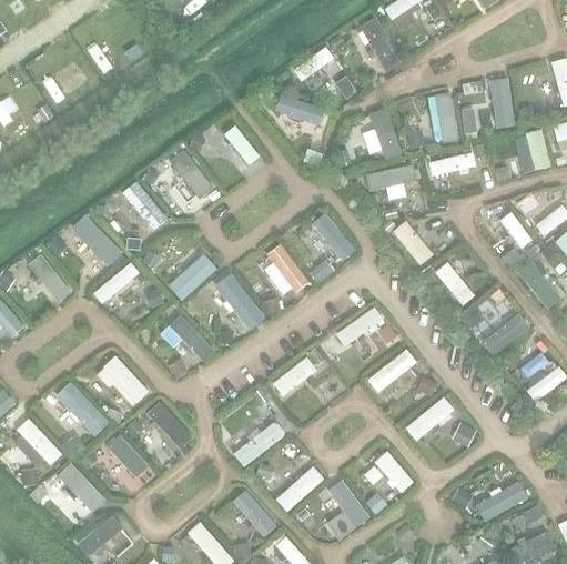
[(407,0),(386,16),(394,27),(424,6),(425,4),(422,0),(407,0)]
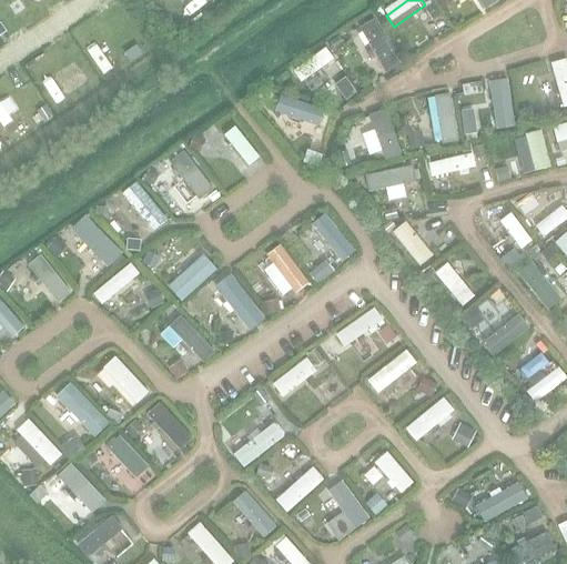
[(425,4),(424,6),(431,17),(439,11),(433,0),(425,4)]
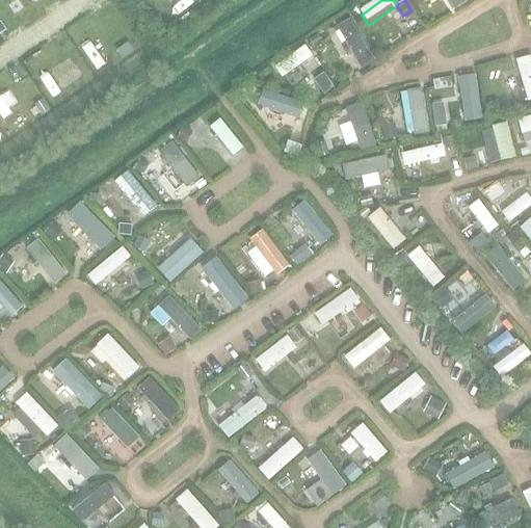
[(374,59),(350,16),(336,24),(361,68),(374,59)]
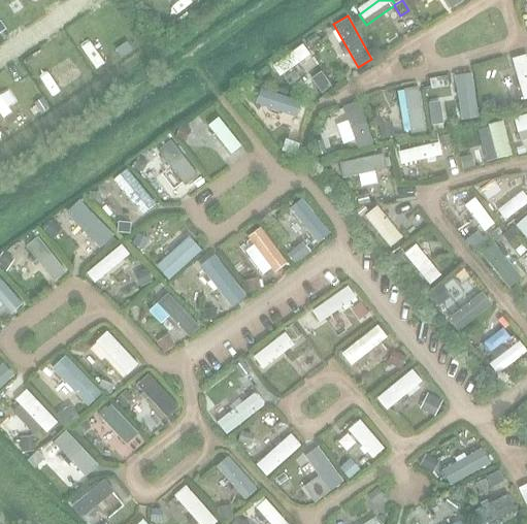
[(314,30),(306,34),(310,41),(318,36),(314,30)]
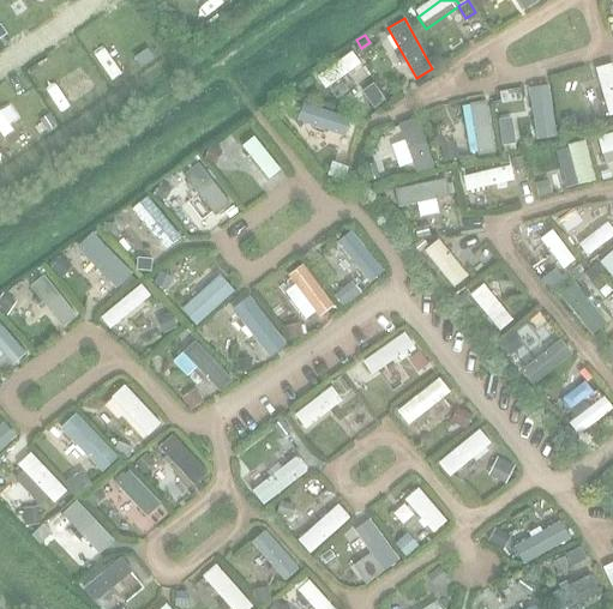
[(367,70),(358,58),(324,84),(332,96),(367,70)]
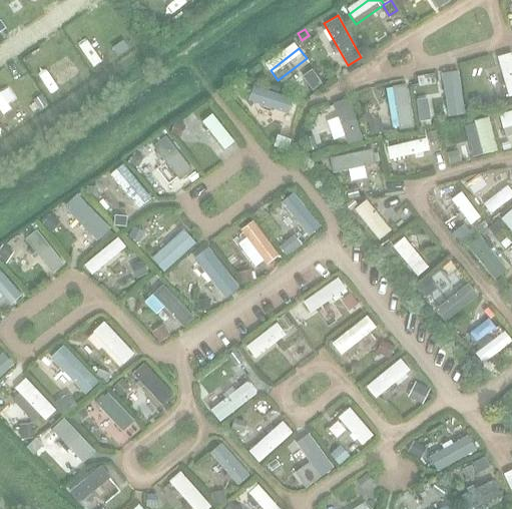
[(511,51),(498,55),(509,96),(511,94),(511,51)]
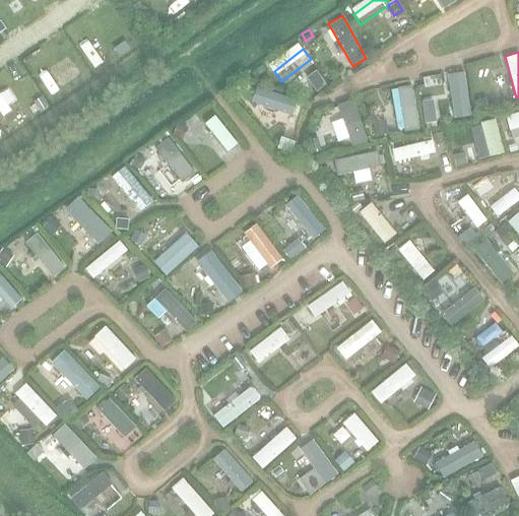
[(315,66),(305,73),(315,87),(325,80),(315,66)]
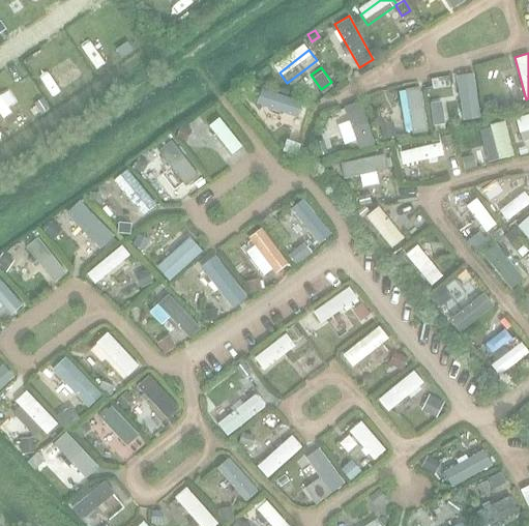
[(474,74),(458,76),(462,111),(478,109),(474,74)]
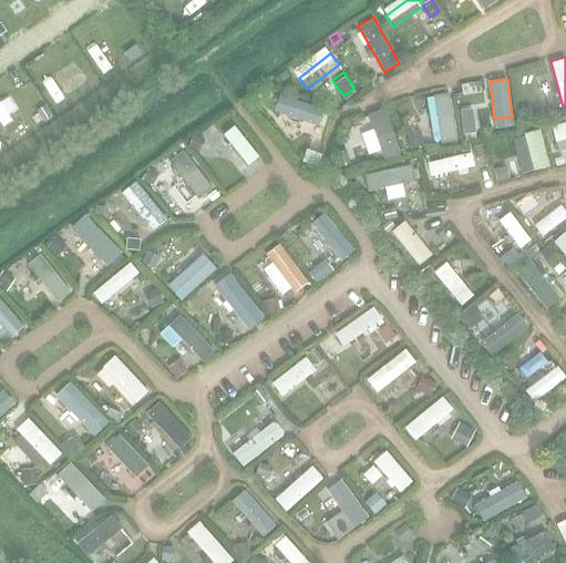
[(325,108),(278,93),(273,109),(319,124),(325,108)]
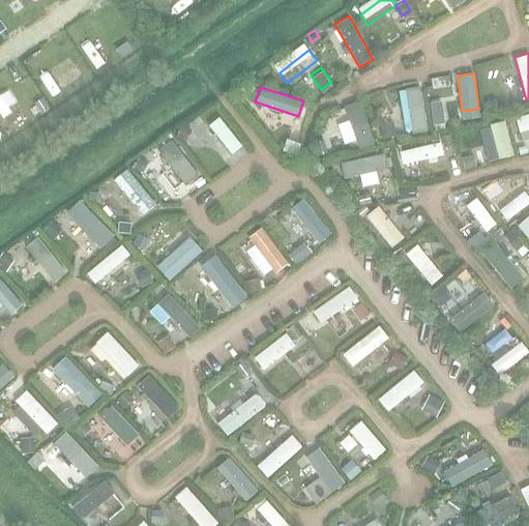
[(419,87),(406,88),(412,125),(424,124),(419,87)]
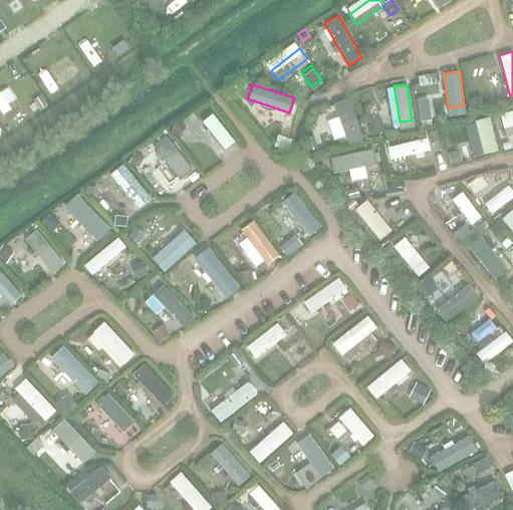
[(478,92),(469,95),(472,107),(482,104),(478,92)]
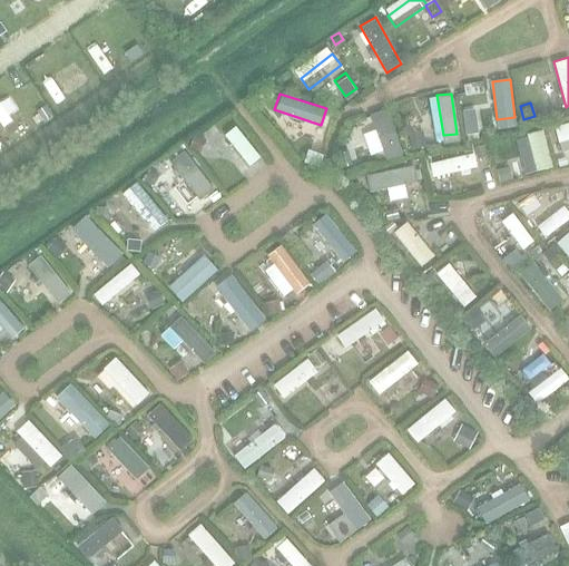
[(473,105),(461,107),(464,130),(477,129),(473,105)]
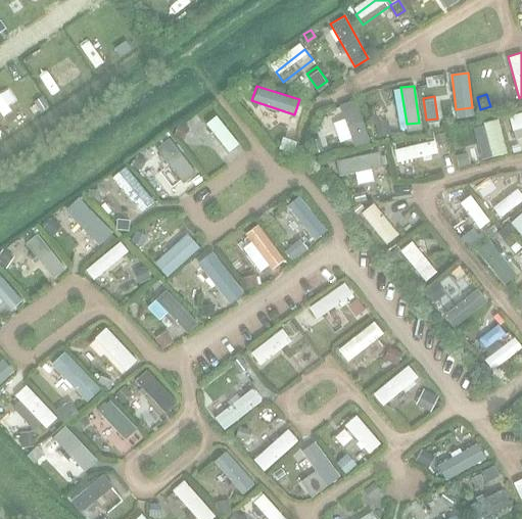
[(368,136),(354,101),(343,105),(351,129),(346,131),(348,136),(353,134),(356,141),(368,136)]
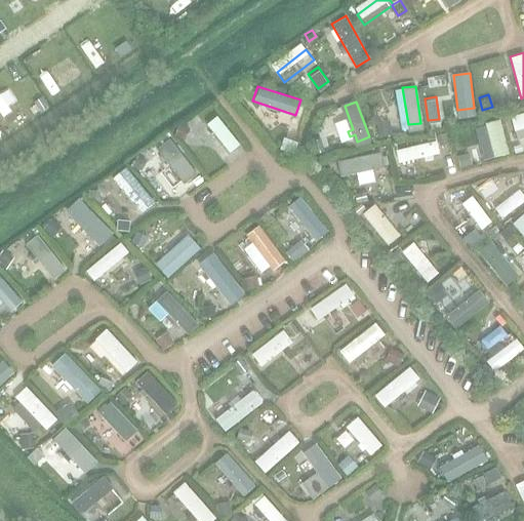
[(241,143),(212,108),(200,118),(228,153),(241,143)]
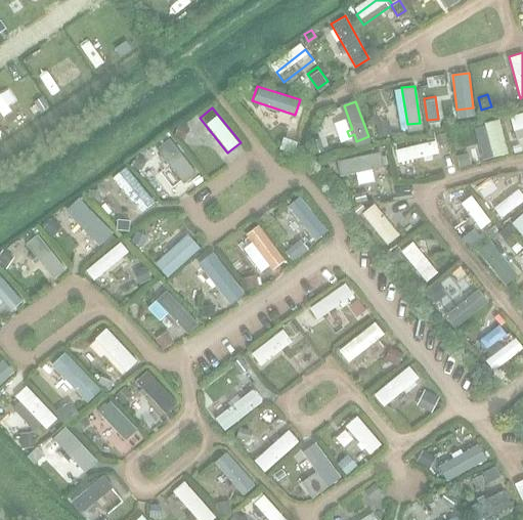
[(522,115),(504,120),(508,135),(522,131),(522,115)]
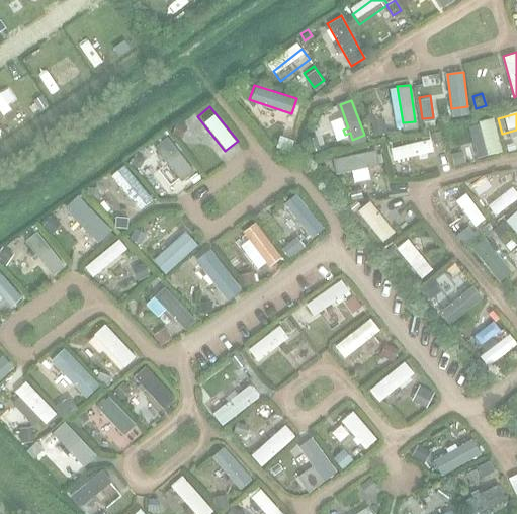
[(382,115),(369,117),(371,132),(384,130),(382,115)]
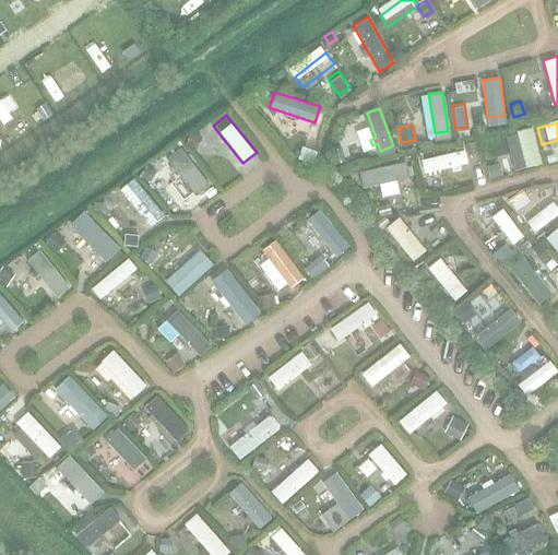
[(190,129),(185,141),(194,146),(201,133),(190,129)]
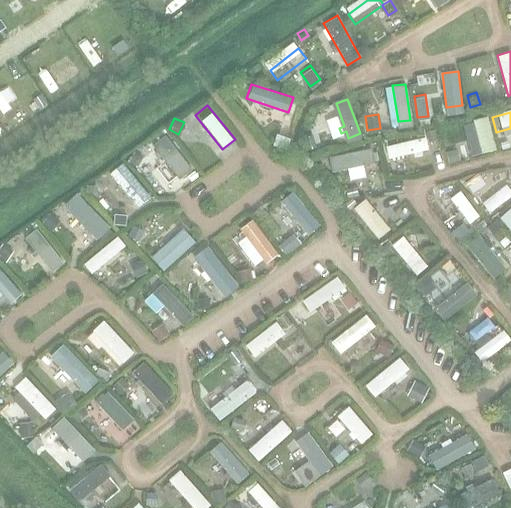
[(487,119),(451,129),(454,140),(490,130),(487,119)]
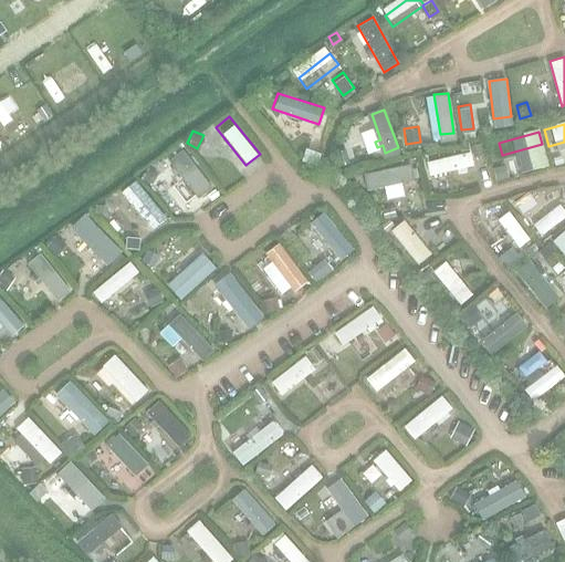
[(481,141),(470,143),(473,155),(484,152),(481,141)]
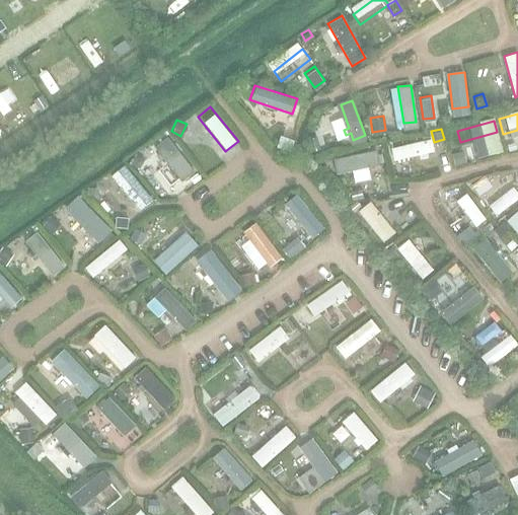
[(315,134),(306,137),(311,150),(319,147),(315,134)]
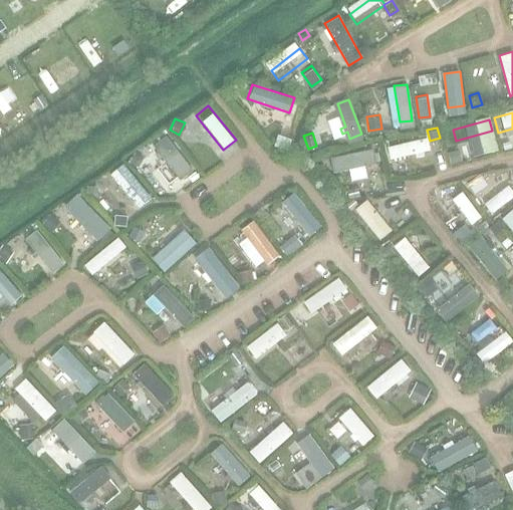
[(279,135),(273,145),(283,150),(288,140),(279,135)]
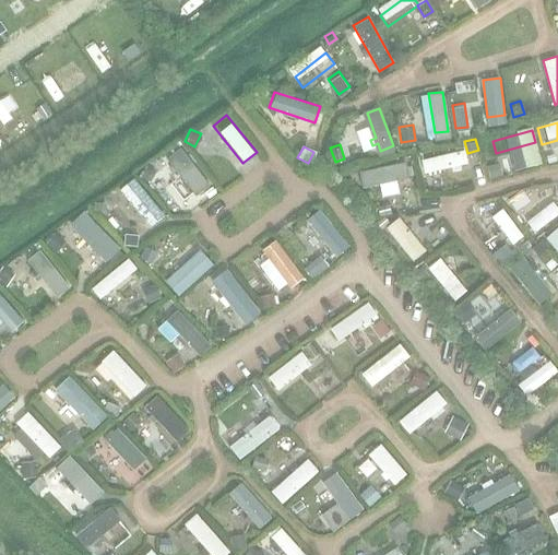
[(210,185),(180,148),(166,158),(196,196),(210,185)]
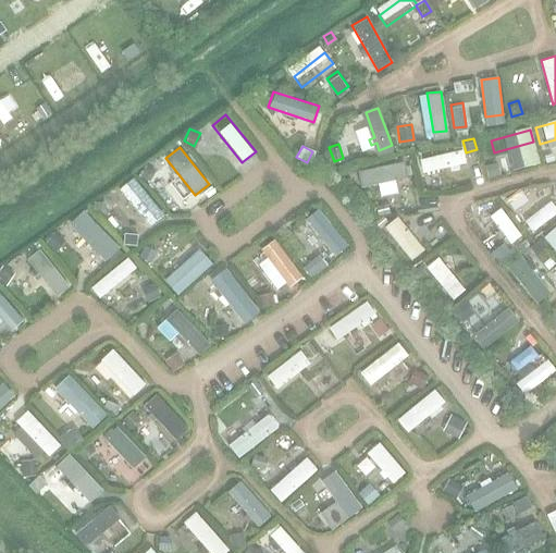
[(462,149),(420,159),(423,172),(466,162),(462,149)]
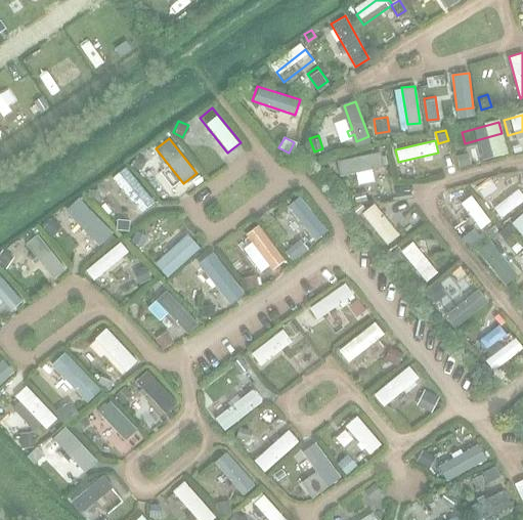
[(518,141),(511,143),(513,150),(520,148),(518,141)]
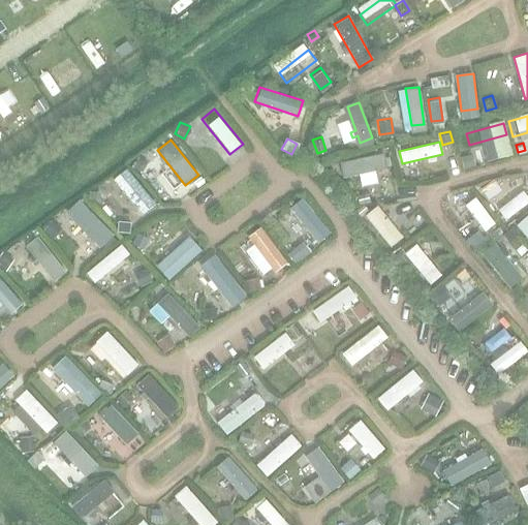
[(136,153),(130,164),(140,170),(146,158),(136,153)]
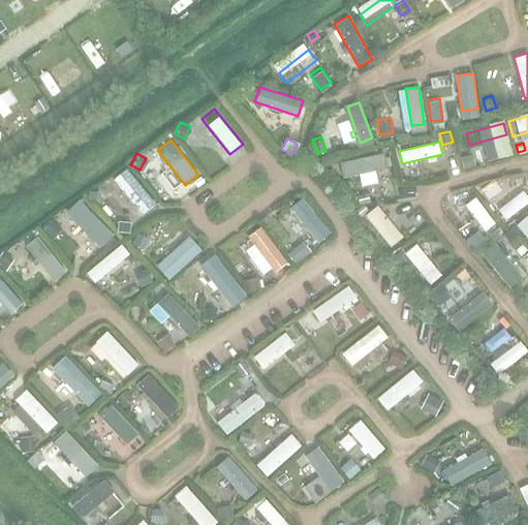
[(470,153),(460,155),(463,166),(473,164),(470,153)]
